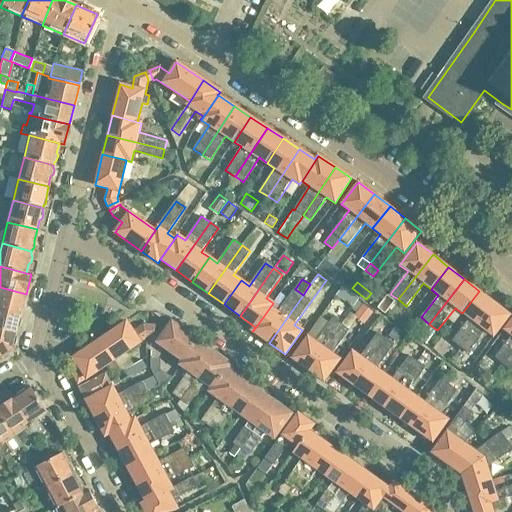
[(0,308),(21,314),(26,294),(0,287),(0,308)]
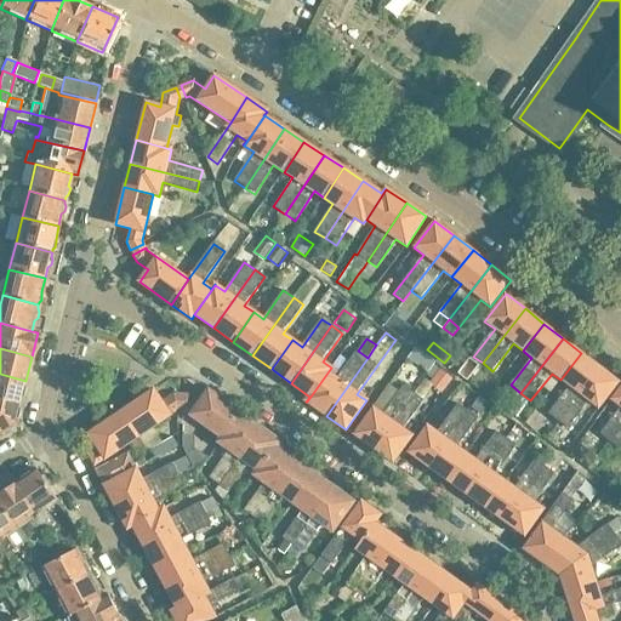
[(326,416),(368,358),(358,351),(337,380),(329,374),(331,369),(331,368),(307,402),(326,416)]
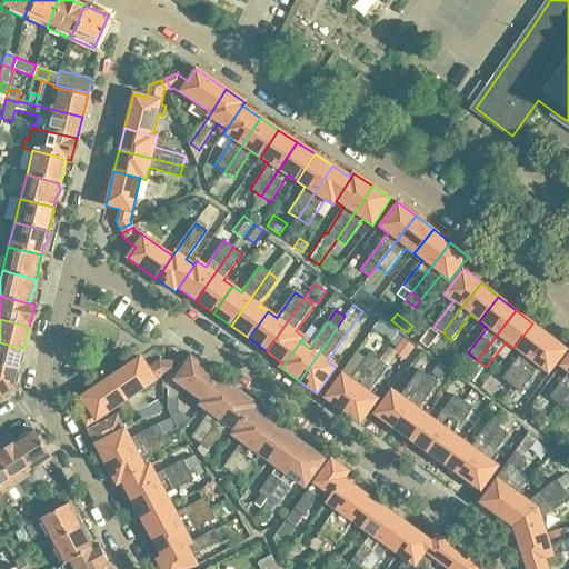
[(511,387),(550,337),(532,323),(513,348),(521,355),(502,380),(511,387)]
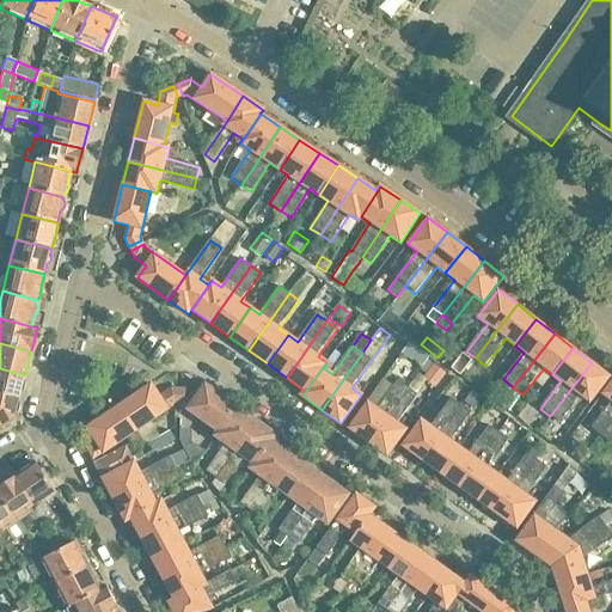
[(420,350),(412,360),(422,367),(428,360),(430,357),(420,350)]
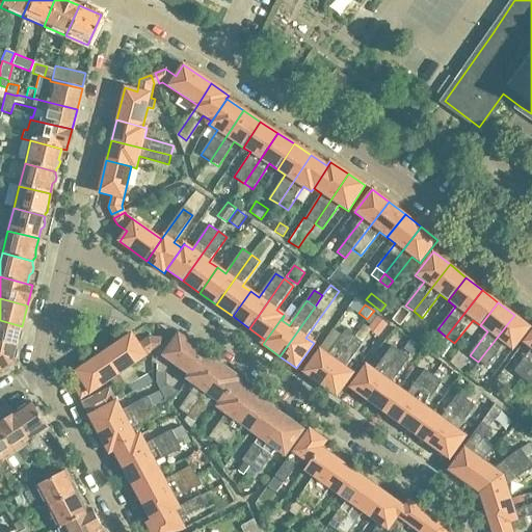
[(512,351),(531,327),(514,315),(478,362),(486,368),(504,345),(512,351)]
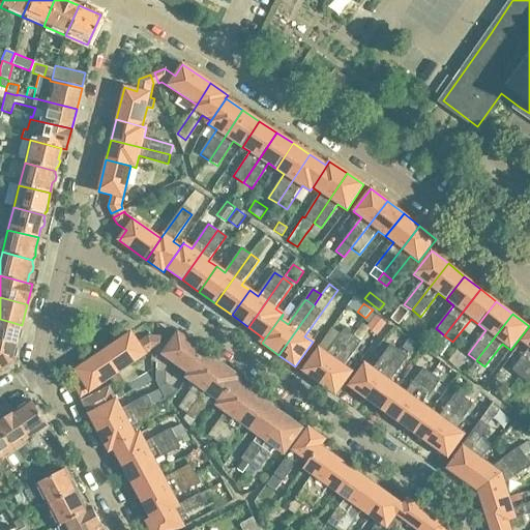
[(375,315),(366,326),(378,334),(386,323),(375,315)]
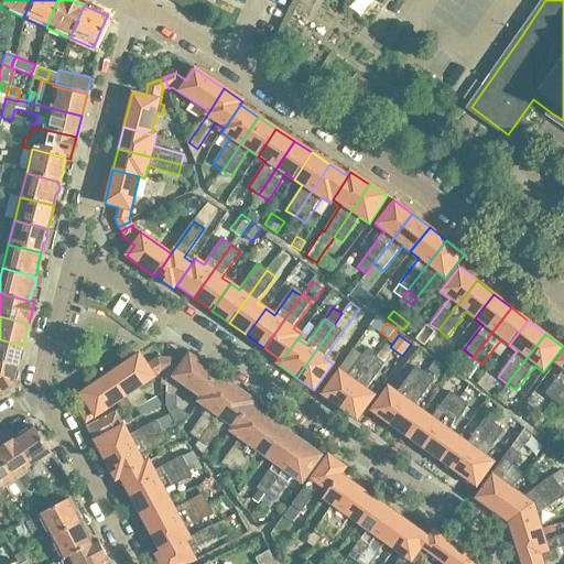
[(0,362),(18,368),(23,346),(0,339),(0,362)]
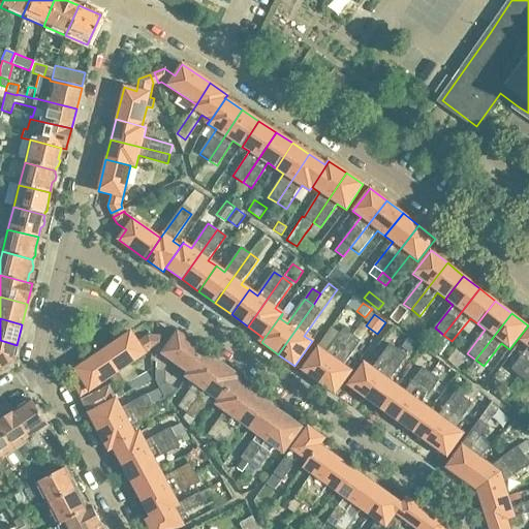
[(318,383),(352,336),(344,330),(327,353),(318,347),(301,371),(318,383)]
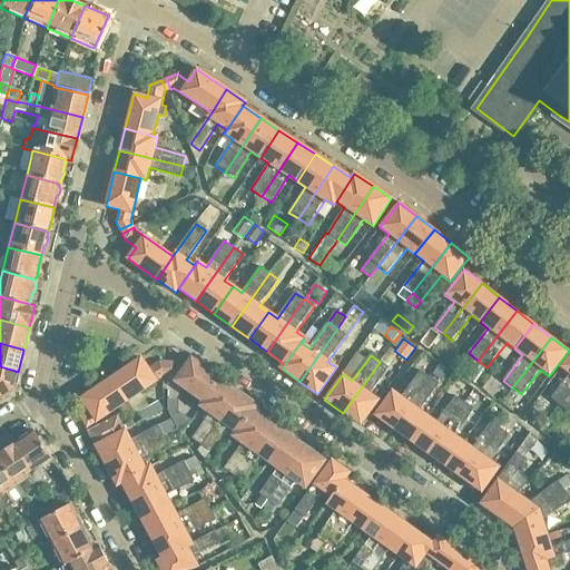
[(560,406),(569,393),(569,355),(561,367),(569,374),(550,400),(560,406)]
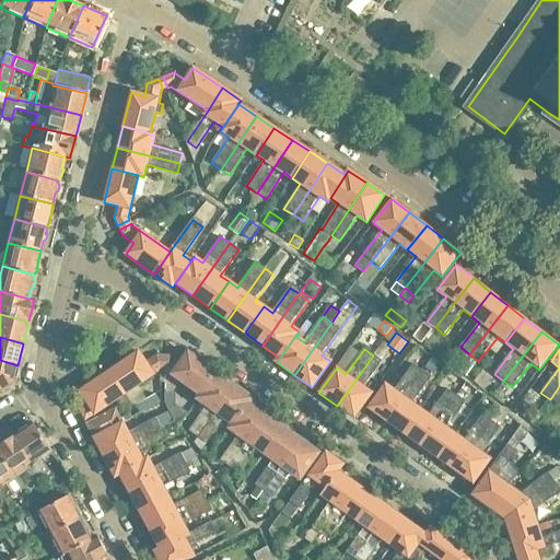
[(161,357),(156,357),(147,363),(139,352),(108,373),(125,395),(161,370),(161,357)]
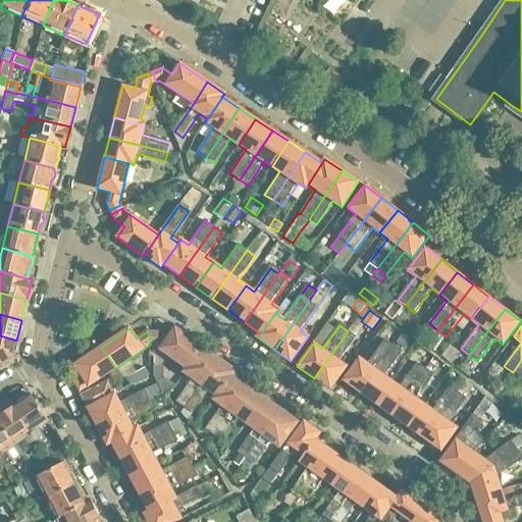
[(168,340),(158,332),(155,332),(154,345),(187,368),(202,348),(175,328),(168,340)]
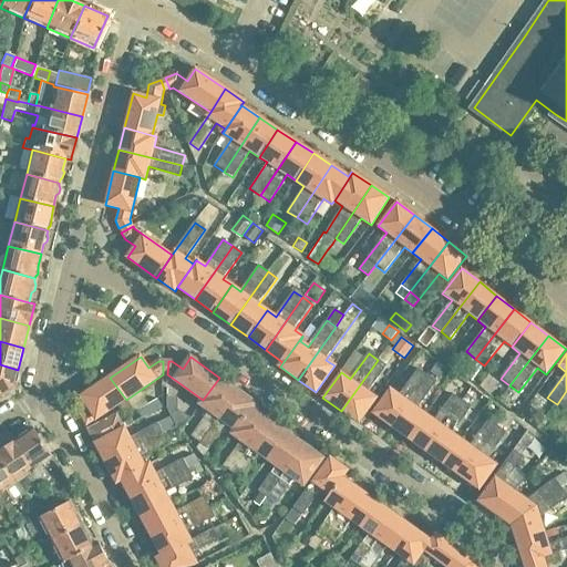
[(378,399),(369,392),(388,367),(378,360),(341,411),(360,424),(378,399)]
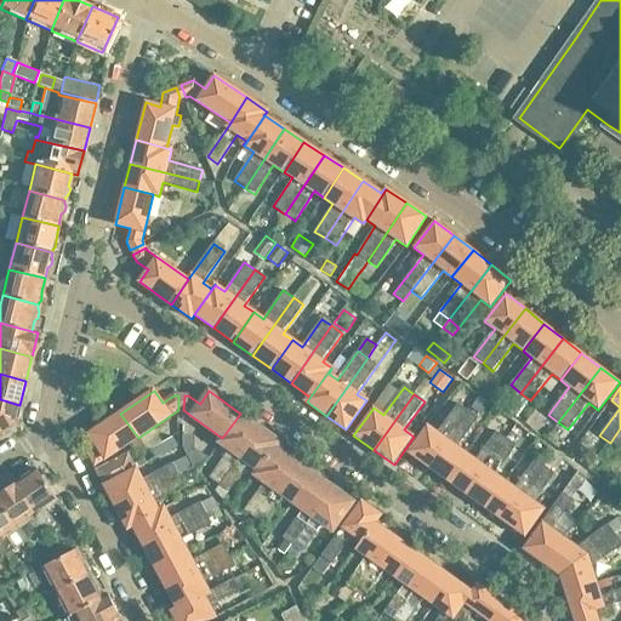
[(479,396),(471,409),(480,416),(490,403),(479,396)]
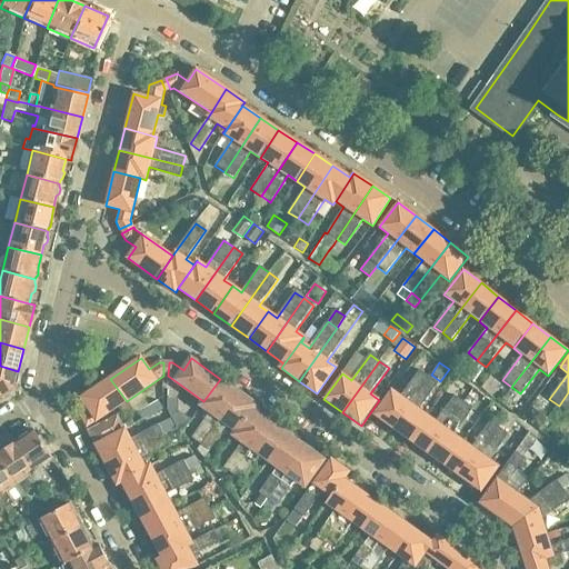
[(13,390),(18,371),(0,366),(0,396),(1,398),(13,390)]
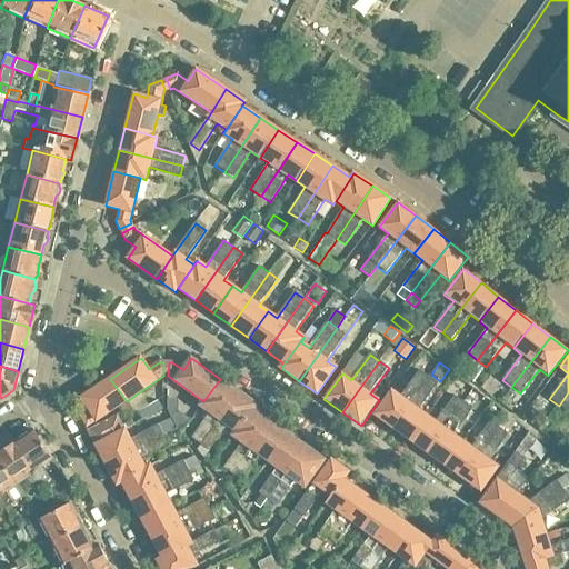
[(391,429),(429,378),(420,371),(401,397),(391,390),(373,416),(391,429)]
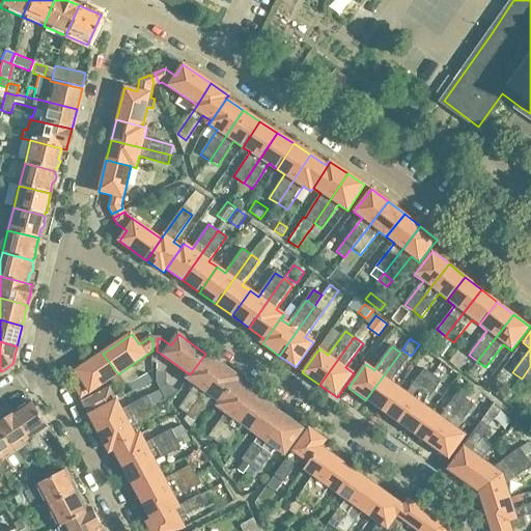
[(399,388),(391,383),(409,359),(400,353),(365,400),(382,412),(399,388)]
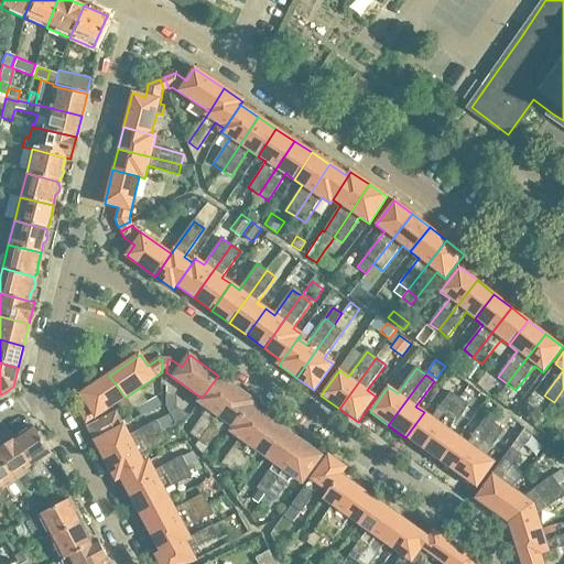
[(126,398),(109,376),(80,394),(88,407),(79,412),(86,424),(118,402),(125,412),(132,408),(126,398)]
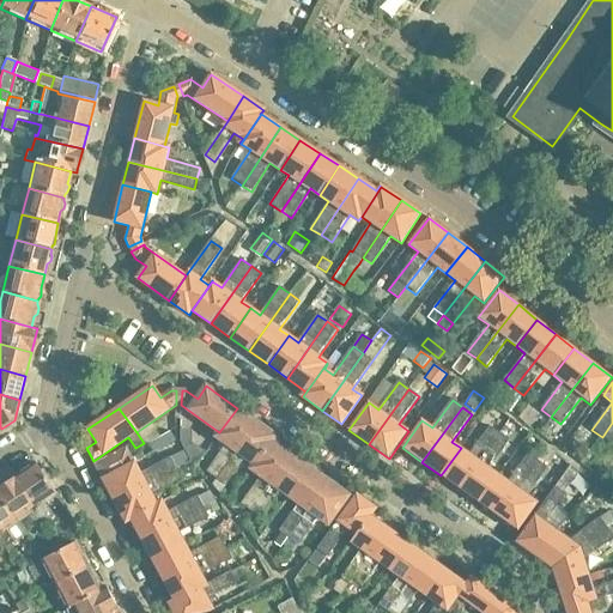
[(216,480),(256,423),(237,408),(219,432),(216,437),(225,444),(206,472),(216,480)]
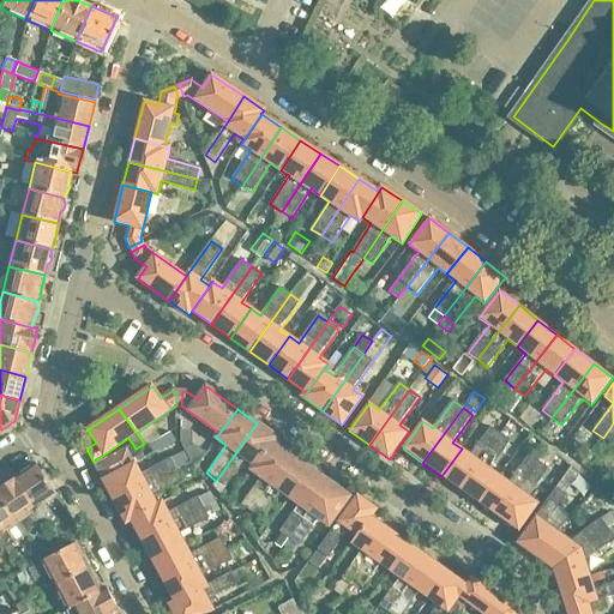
[(252,471),(272,441),(274,443),(277,438),(257,423),(216,481),(226,487),(246,459),(254,465),(251,470),(252,471)]
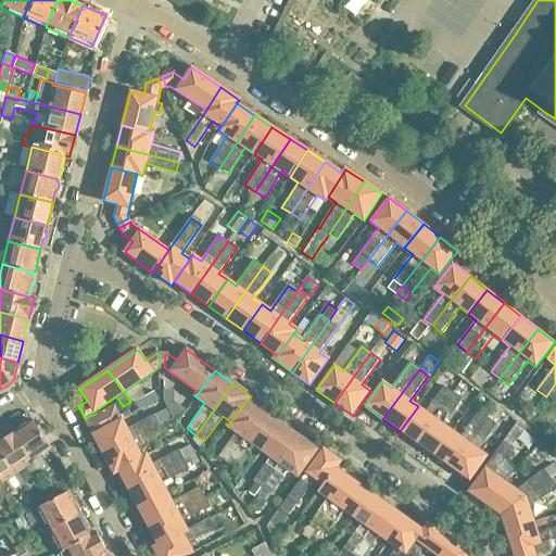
[(555,383),(546,396),(554,403),(555,400),(555,383)]
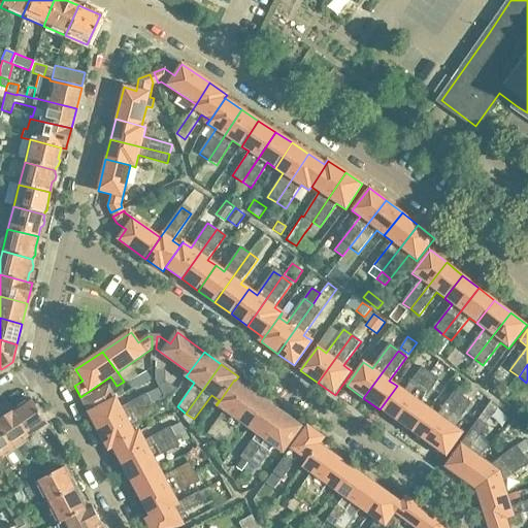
[(396,422),(431,373),(423,367),(405,392),(397,386),(380,409),(396,422)]
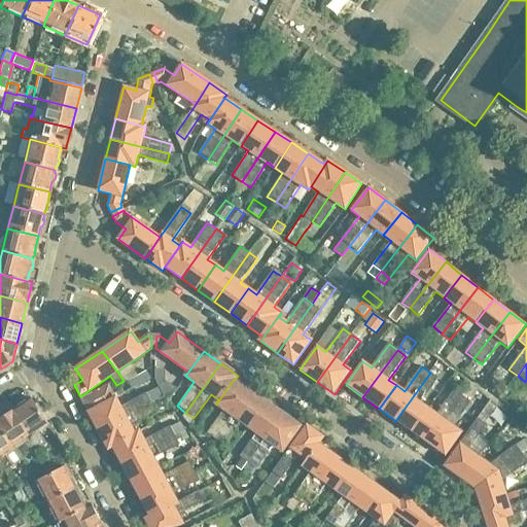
[(165,373),(155,373),(155,380),(159,387),(164,397),(166,400),(176,388),(165,380),(165,373)]
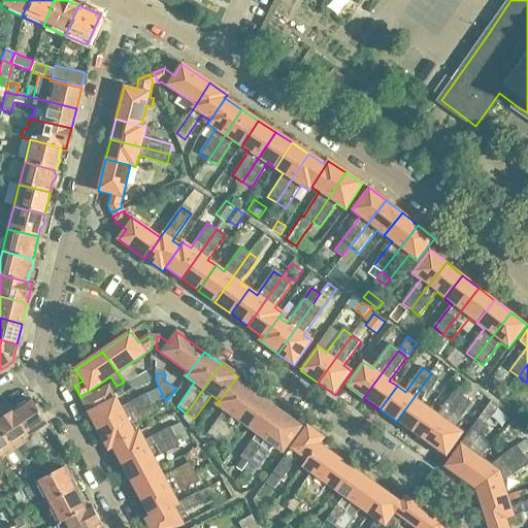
[(430,409),(423,404),(439,380),(431,373),(396,422),(413,433),(430,409)]
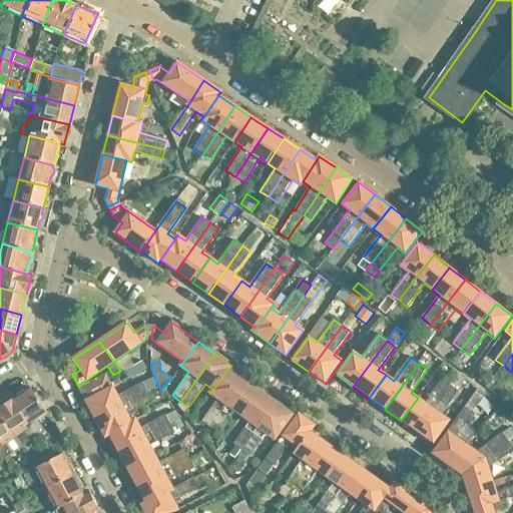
[(243,381),(228,370),(227,369),(210,394),(217,399),(200,422),(209,428),(212,424),(243,381)]
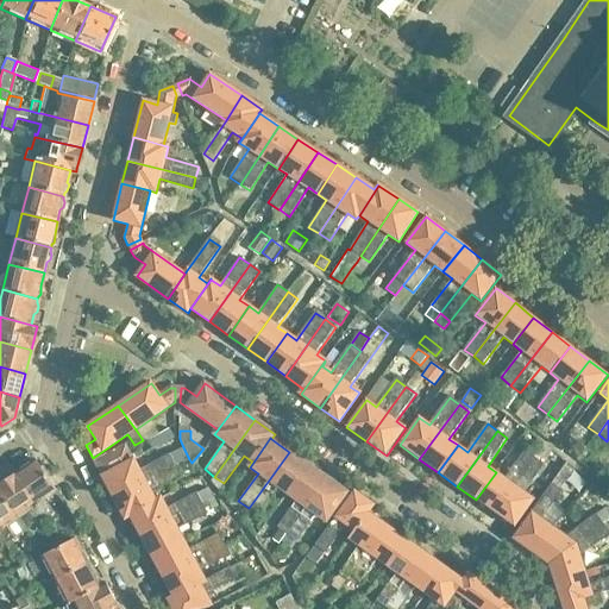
[(102,478),(133,460),(143,456),(140,450),(130,456),(125,446),(94,462),(102,478)]
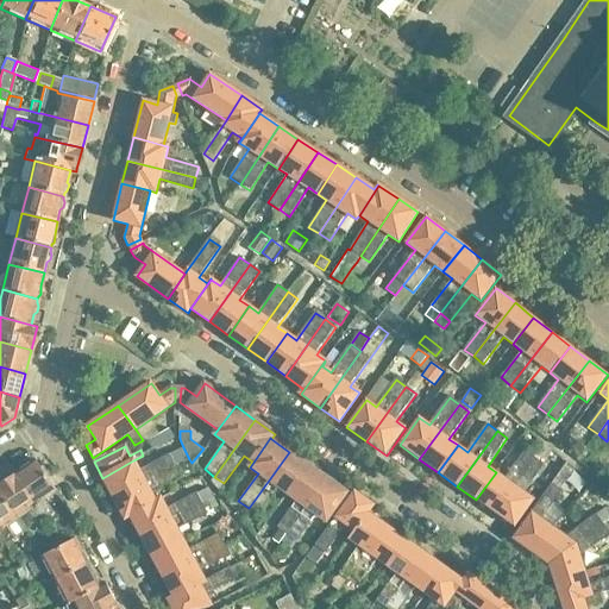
[(114,498),(175,466),(189,459),(183,447),(139,471),(133,460),(102,478),(114,498)]
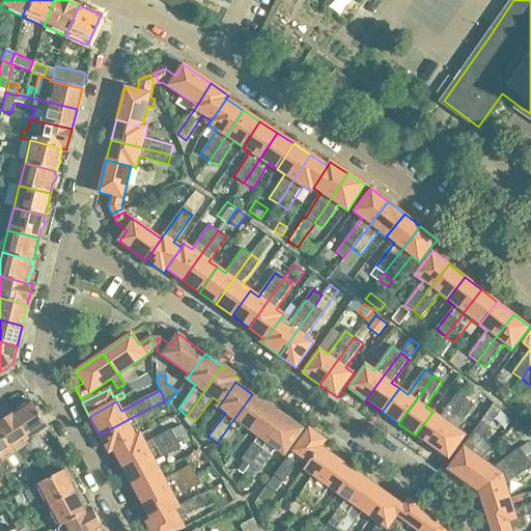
[(431,448),(467,399),(457,393),(441,417),(432,412),(415,436),(431,448)]
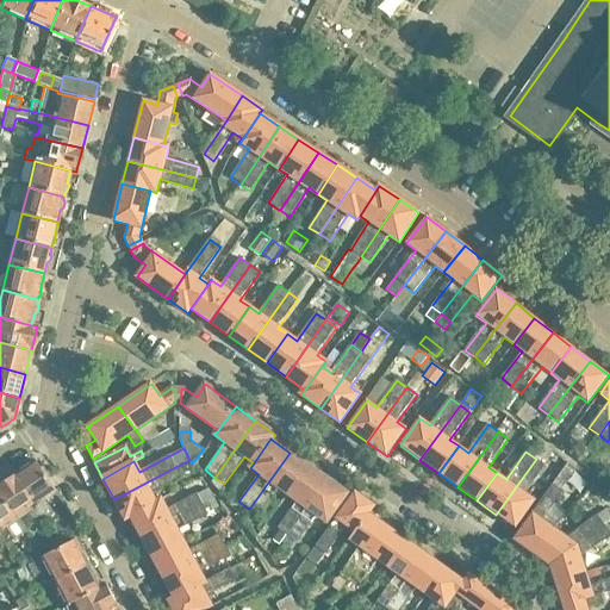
[(288,496),(309,466),(290,453),(253,504),(262,511),(279,489),(288,496)]
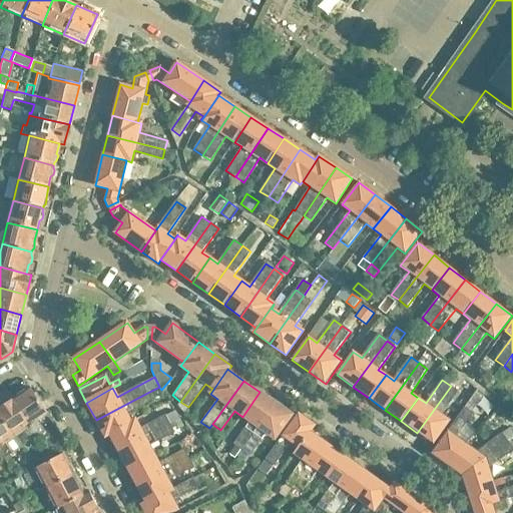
[(450,421),(442,415),(459,392),(451,386),(417,433),(433,445),(450,421)]
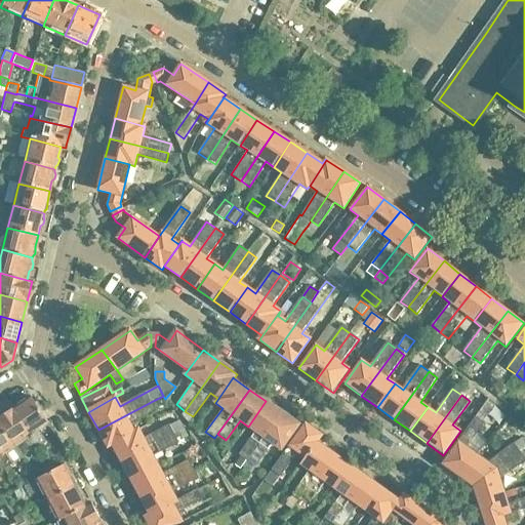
[(48,425),(31,398),(13,409),(27,429),(38,445),(41,451),(50,445),(40,431),(48,425)]
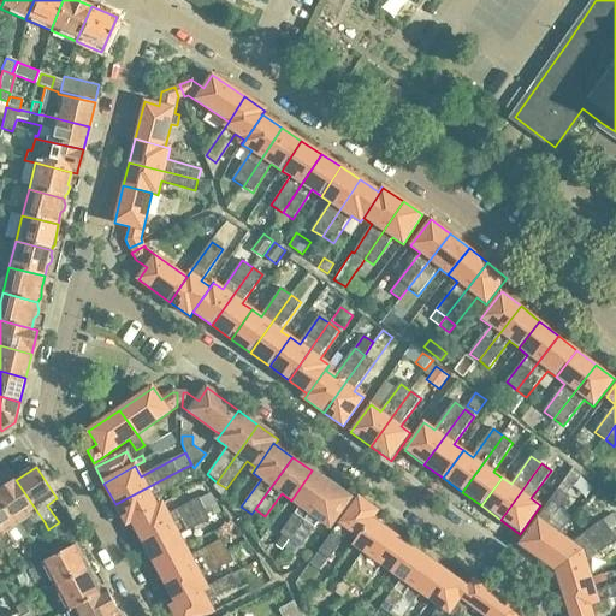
[(290,542),(331,485),(312,471),(291,501),(301,507),(280,535),(282,535),(289,542),(290,542)]
